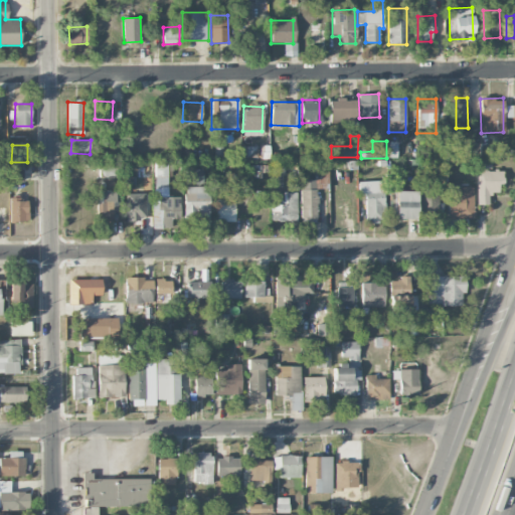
[(242,157),(255,157),(256,147),(243,147),(242,157)]
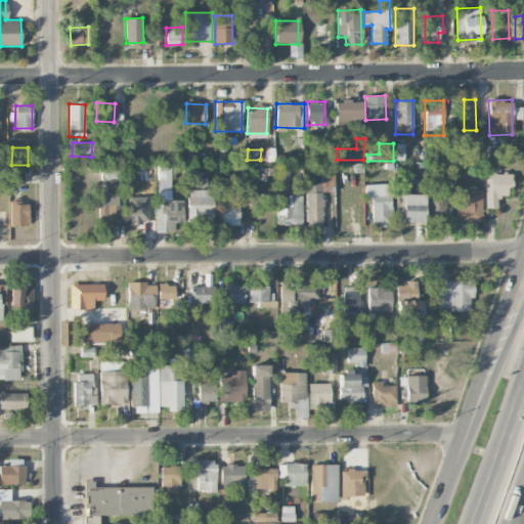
[(307,226),(323,225),(323,191),(335,191),(335,164),(321,164),(321,182),(306,182),(307,226)]
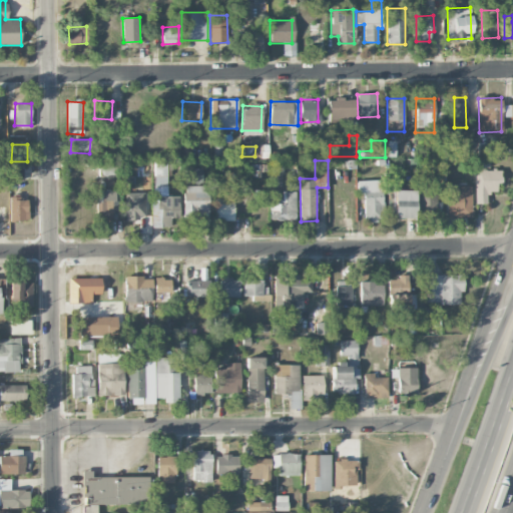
[(100,176),(114,174),(112,162),(98,164),(100,176)]
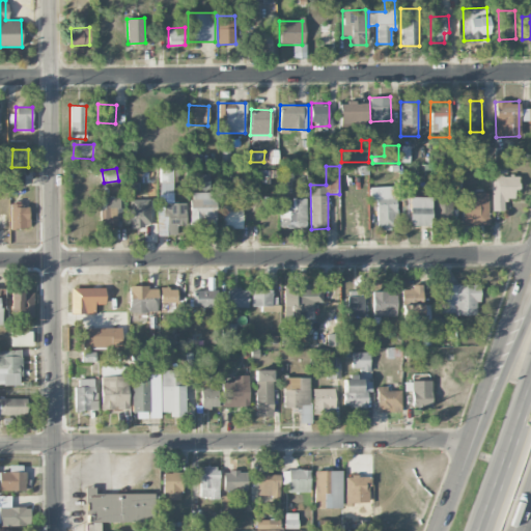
[(172,169),(160,169),(160,194),(172,194),(172,169)]
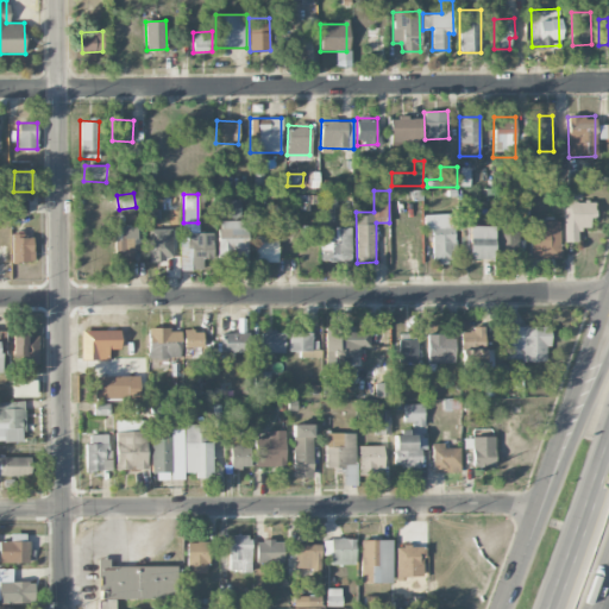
[(27,199),(10,199),(10,213),(26,213),(27,199)]
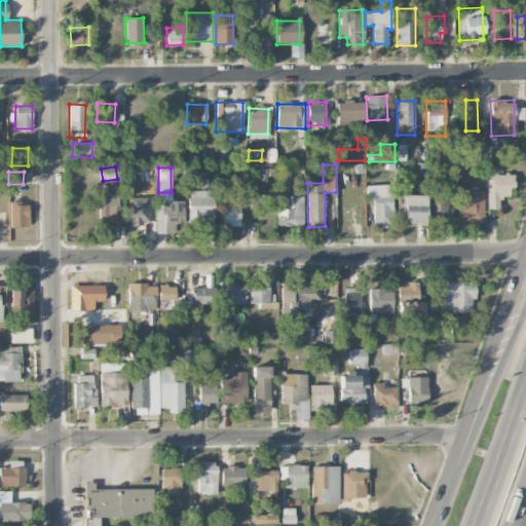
[(487,209),(498,209),(498,197),(509,196),(509,188),(514,188),(513,174),(487,175),(487,209)]
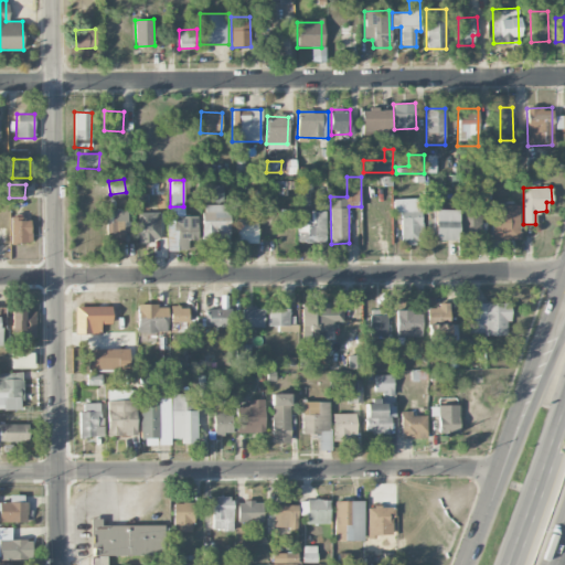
[(394,212),(401,212),(402,244),(422,243),(420,198),(394,199),(394,212)]
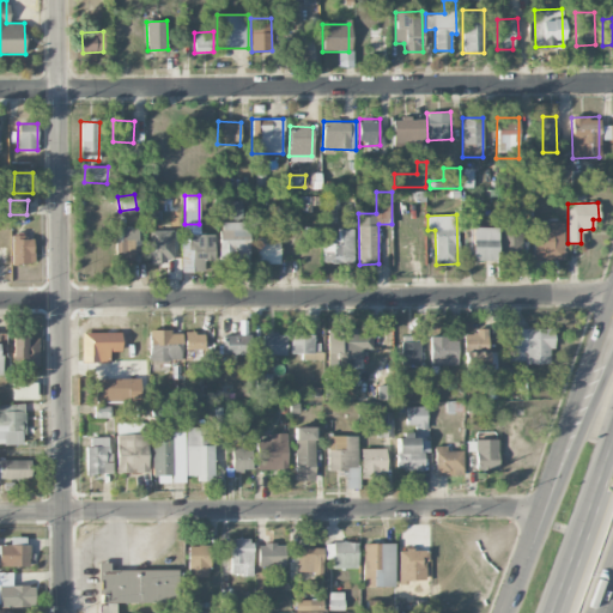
[(499,217),(498,256),(521,256),(522,225),(511,225),(511,217),(499,217)]
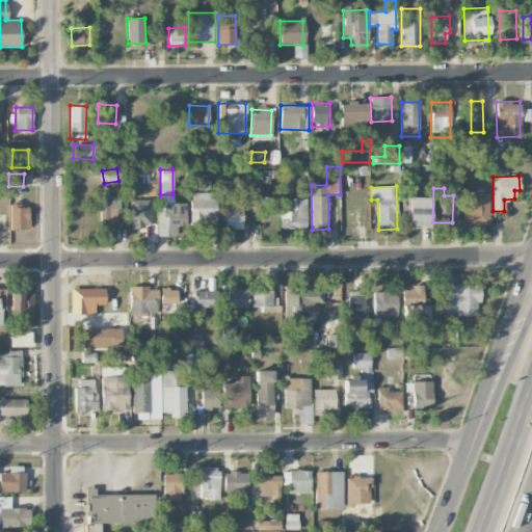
[(216,218),(216,192),(191,192),(191,225),(202,225),(202,218),(216,218)]
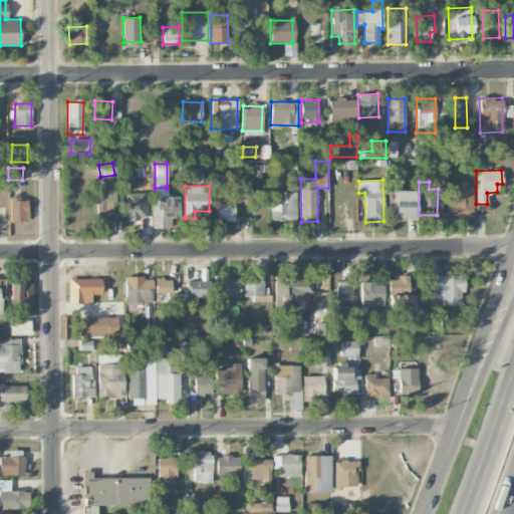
[(472,218),(471,186),(446,186),(447,218),(472,218)]
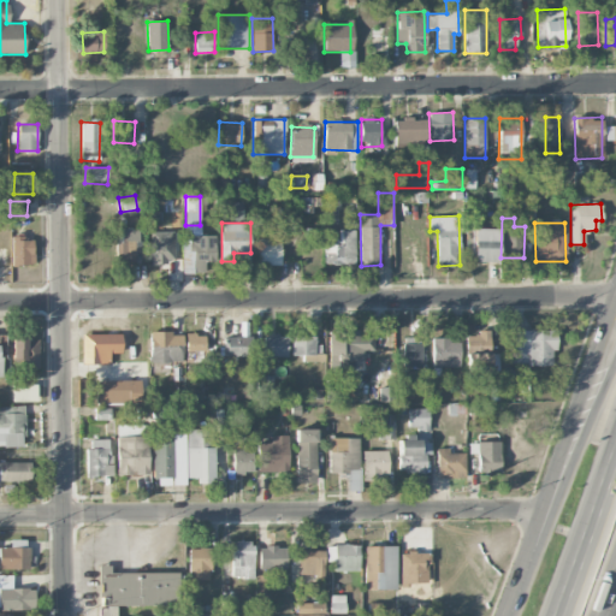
[(315,246),(317,227),(306,227),(304,246),(315,246)]
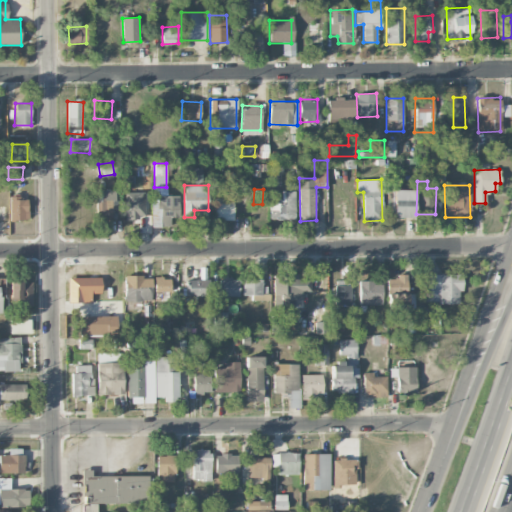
[(113,219),(113,190),(96,190),(97,219),(113,219)]
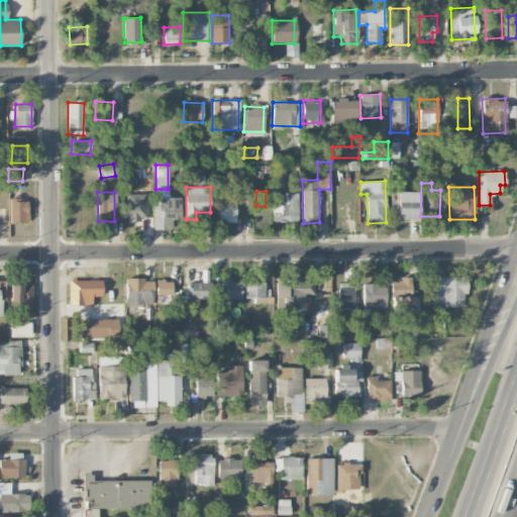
[(418,192),(397,192),(396,219),(417,219),(418,192)]
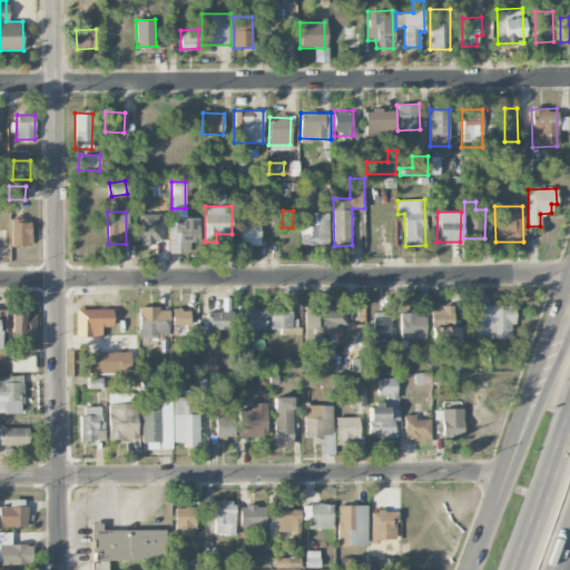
[(330,213),(302,213),(301,244),(328,245),(330,213)]
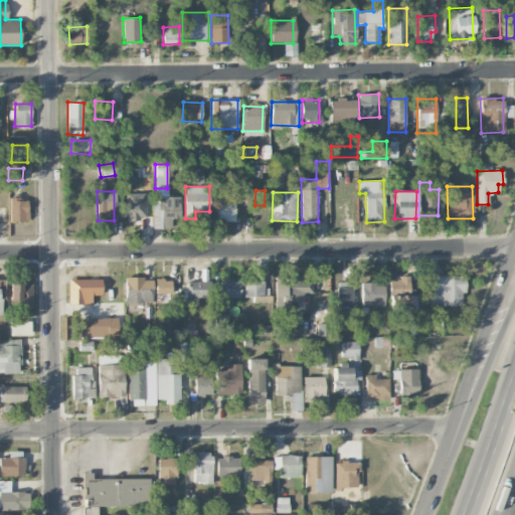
[(146,219),(145,193),(126,193),(126,219),(146,219)]
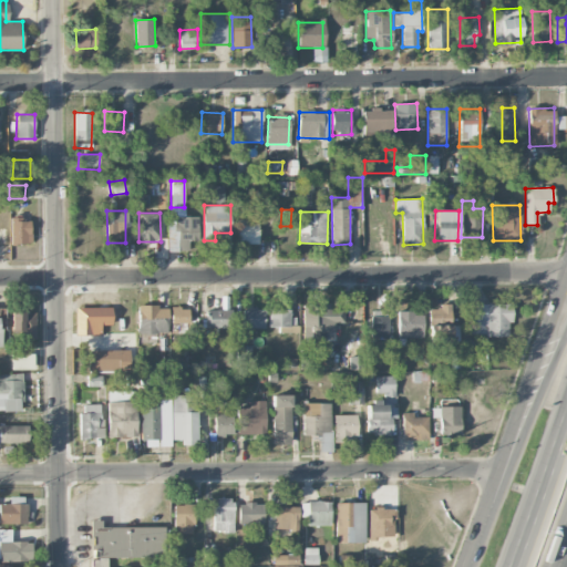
[(197,216),(167,216),(167,251),(189,251),(189,240),(198,240),(197,216)]
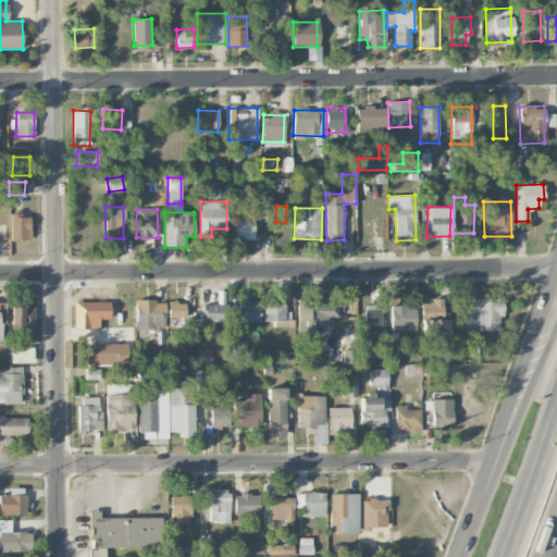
[(10,214),(11,239),(31,239),(29,214),(10,214)]
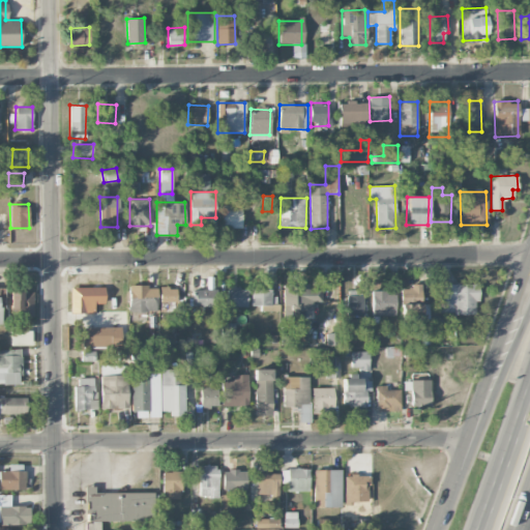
[(241,228),(241,206),(223,205),(222,228),(241,228)]
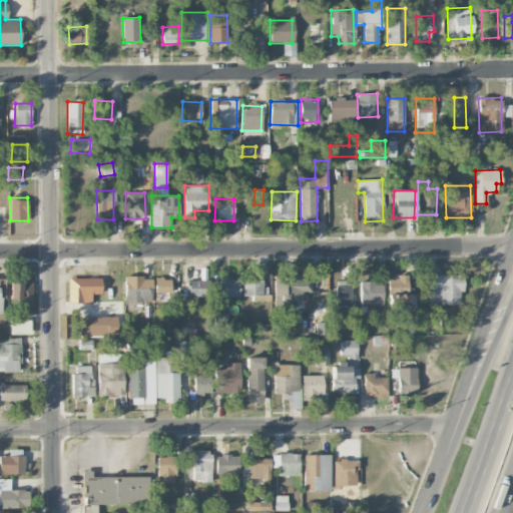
[(388,280),(388,309),(415,308),(415,295),(408,295),(408,275),(398,276),(398,280),(388,280)]
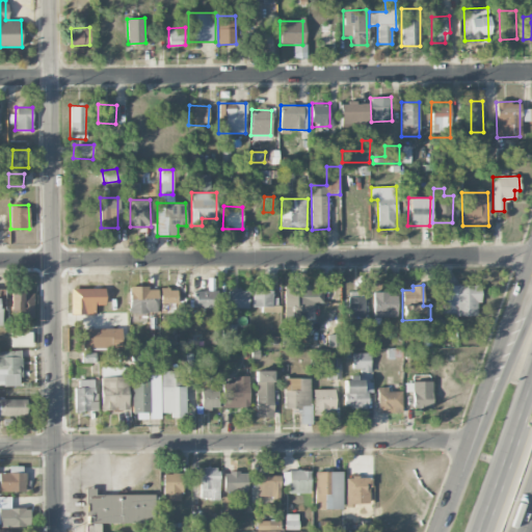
[(478,315),(478,285),(441,285),(441,315),(478,315)]
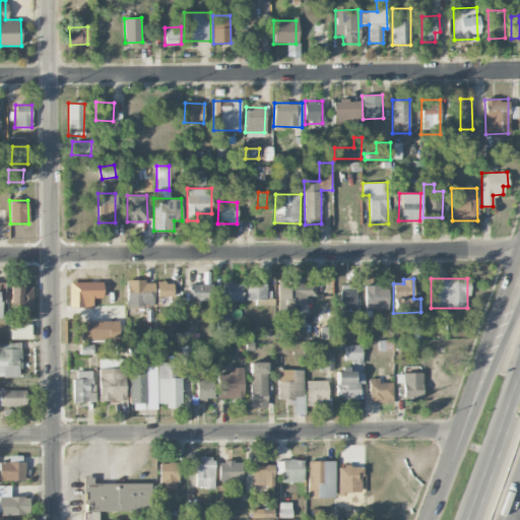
[(154,280),(126,281),(127,314),(144,314),(144,306),(154,305),(154,280)]
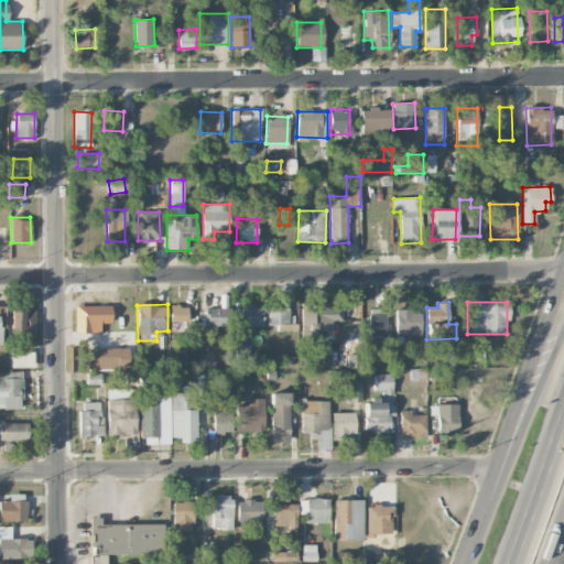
[(301,331),(307,331),(307,338),(324,338),(324,321),(332,321),(333,304),(301,304),(301,331)]
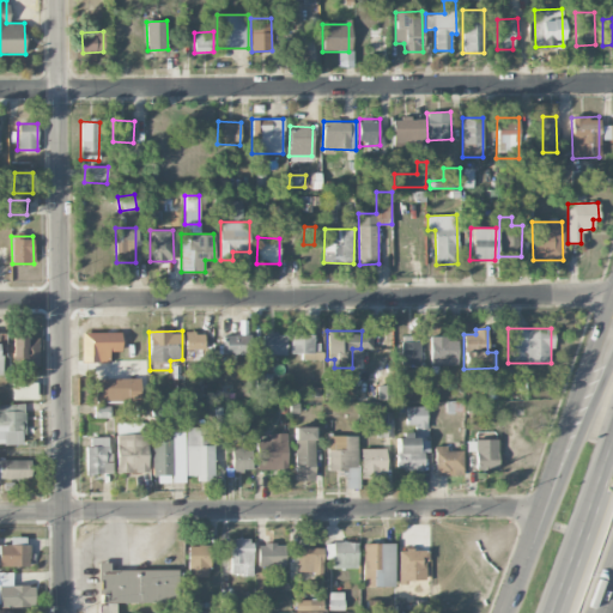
[(121,332),(82,333),(83,362),(109,362),(109,352),(121,351),(121,332)]
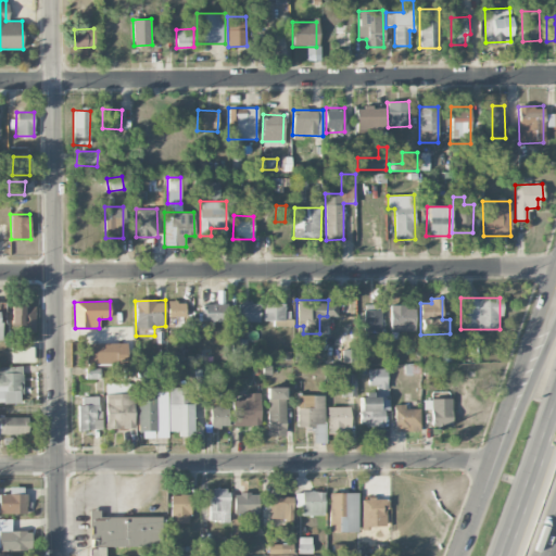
[(168,326),(185,326),(184,301),(167,302),(168,326)]
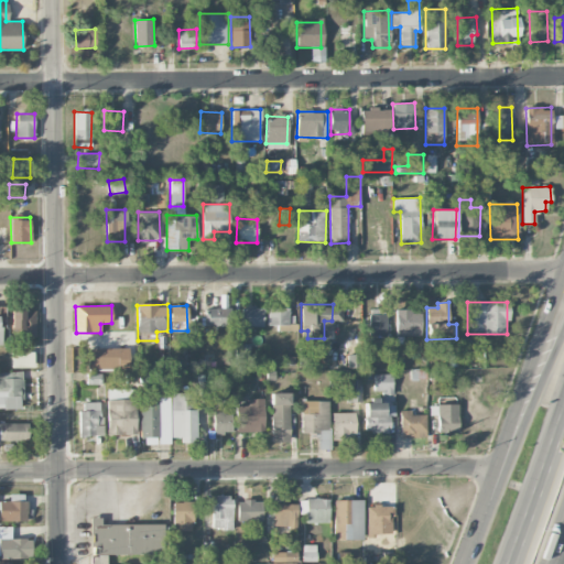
[(240,306),(241,327),(262,326),(262,306),(240,306)]
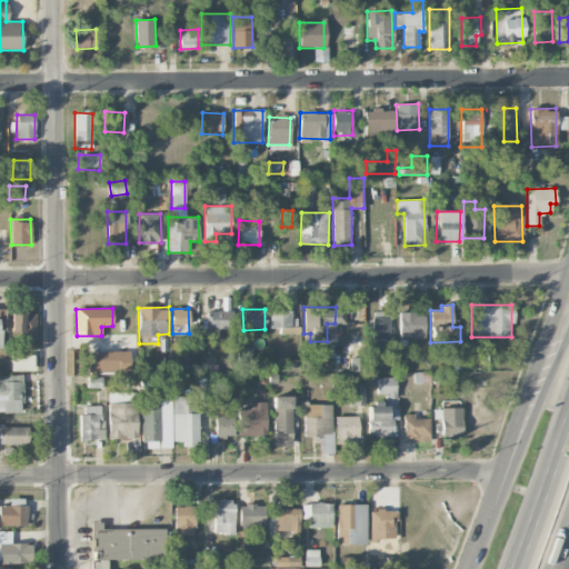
[(230,310),(207,310),(208,338),(218,338),(218,329),(231,329),(230,310)]
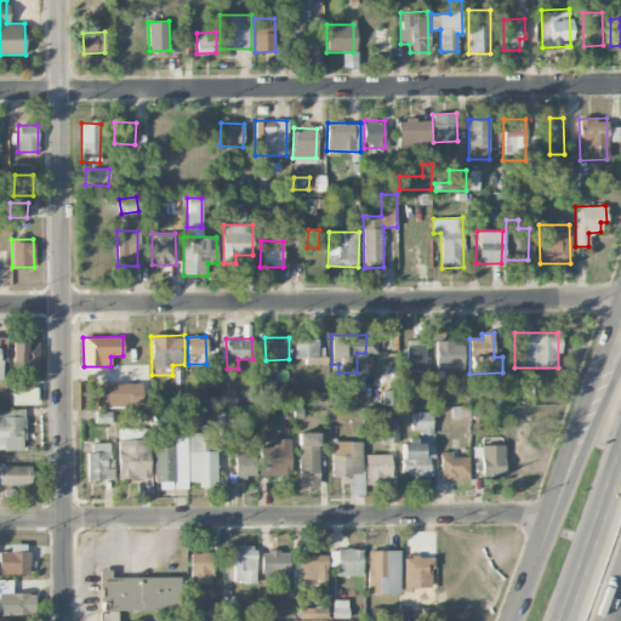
[(318,339),(294,339),(294,358),(318,358),(318,339)]
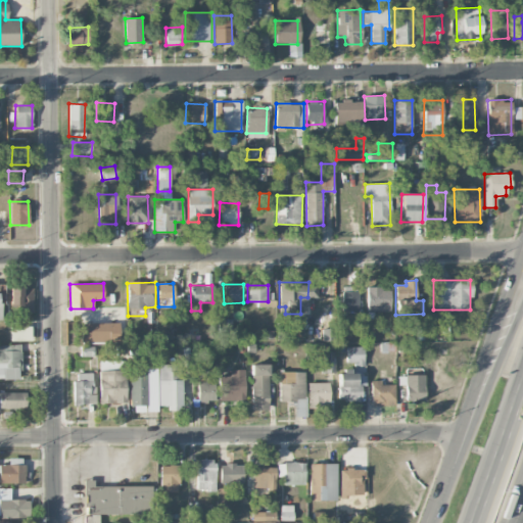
[(359,286),(342,286),(342,311),(358,312),(359,286)]
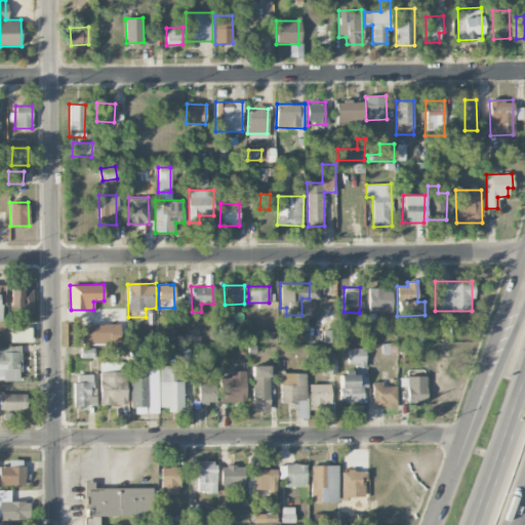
[(17,313),(33,314),(34,289),(10,288),(9,306),(17,306),(17,313)]
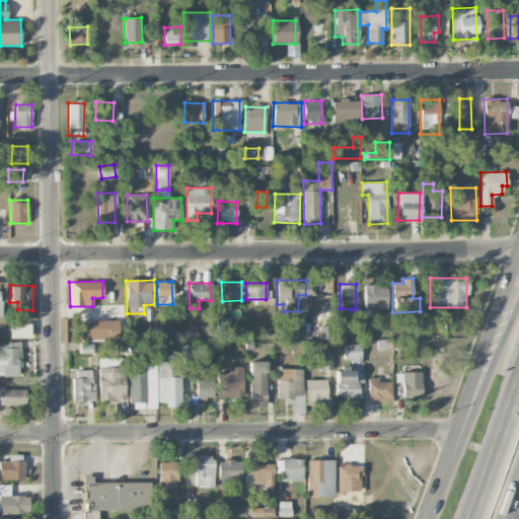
[(364,309),(387,309),(387,286),(364,286),(364,309)]
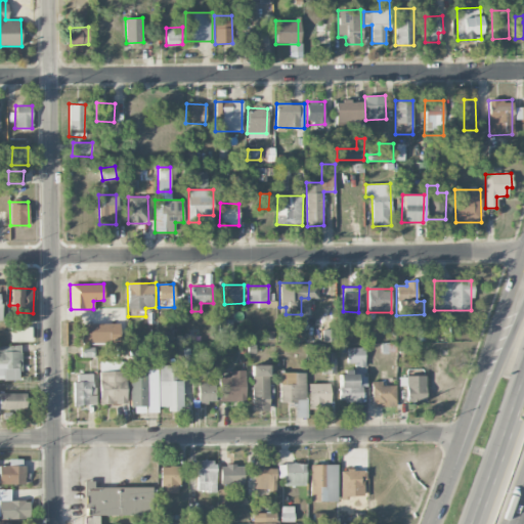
[(231,319),(219,320),(219,333),(231,333),(231,319)]
